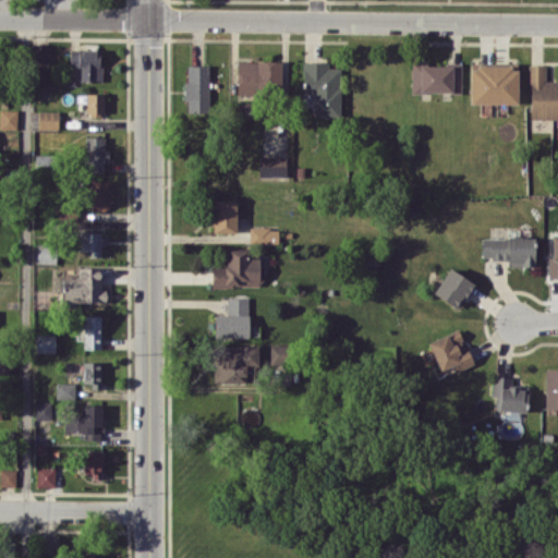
[(101,49),(70,48),(70,65),(81,67),(80,81),(100,81),(101,49)]
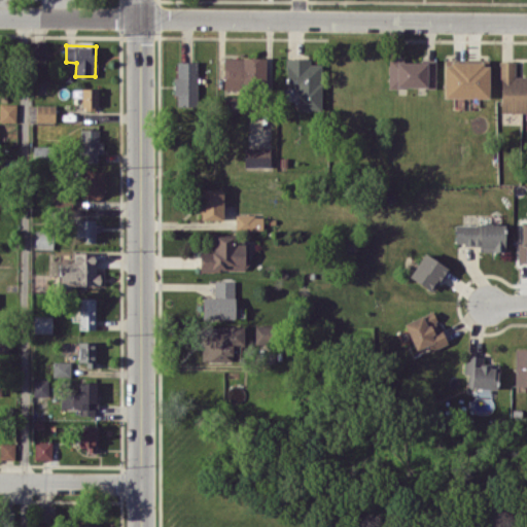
[(265,57),(223,58),(224,90),(266,89),(265,57)]
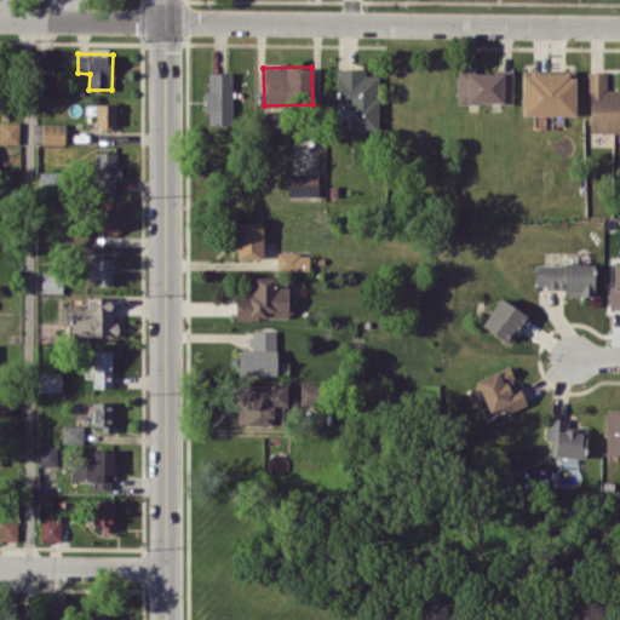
[(349,128),(378,128),(378,75),(365,75),(365,69),(337,68),(337,103),(349,103),(349,128)]
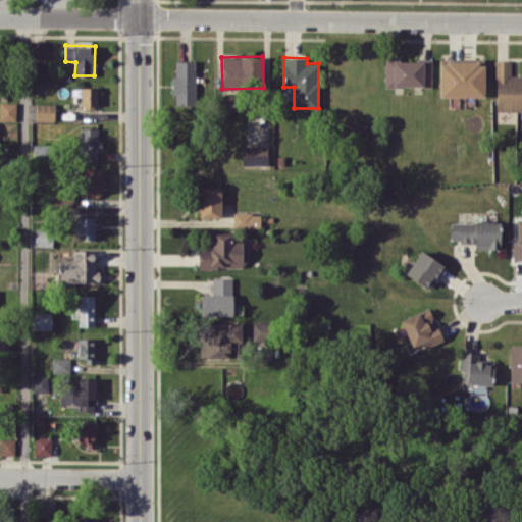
[(431,87),(431,59),(385,58),(384,86),(431,87)]
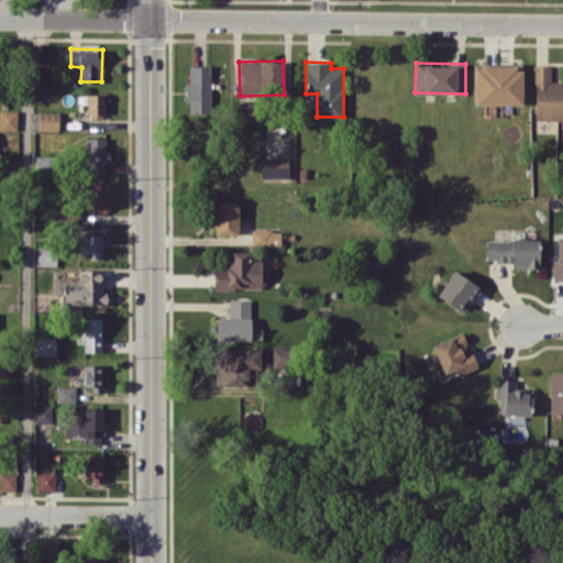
[(210,66),(187,65),(187,102),(189,102),(189,112),(210,113),(210,66)]
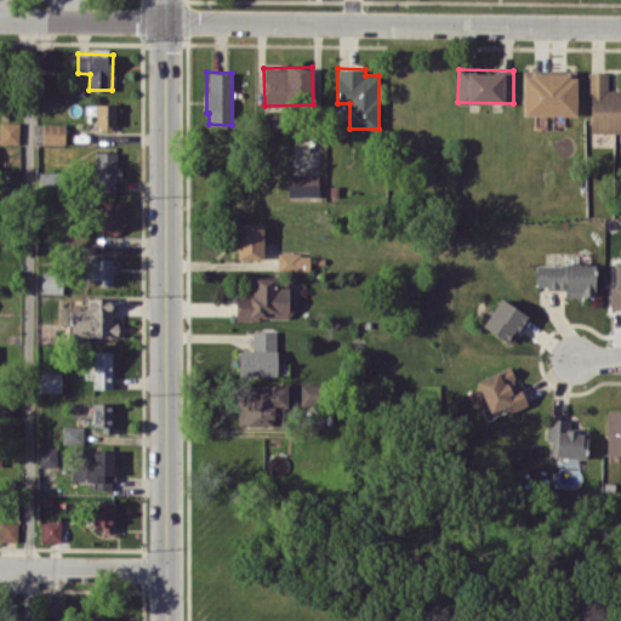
[(620,89),(607,90),(607,72),(588,72),(588,132),(620,131),(620,89)]
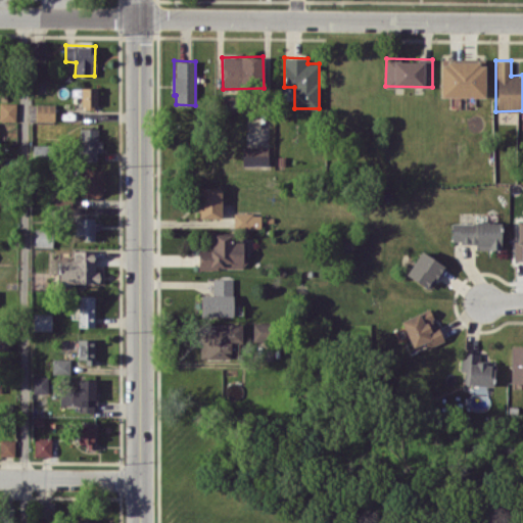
[(484,97),(484,62),(440,61),(440,96),(484,97)]
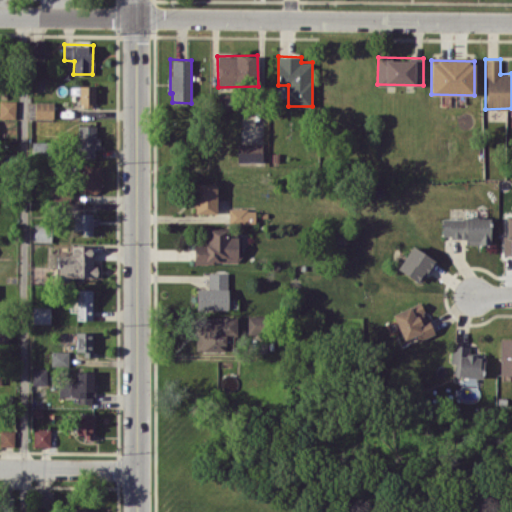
[(95,85),(79,85),(79,105),(95,105),(95,85)]
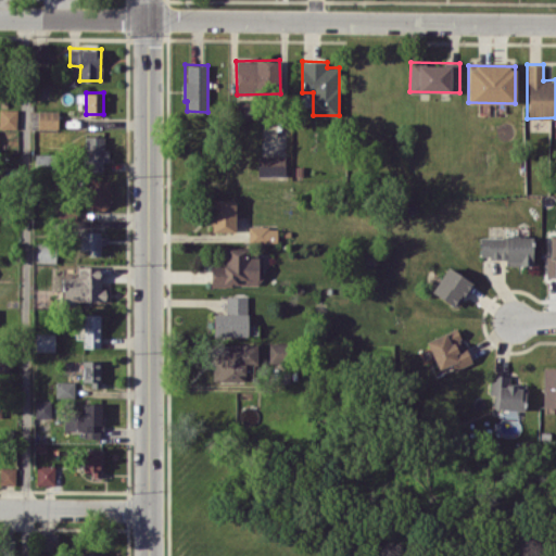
[(0,127),(16,128),(17,109),(0,108),(0,127)]
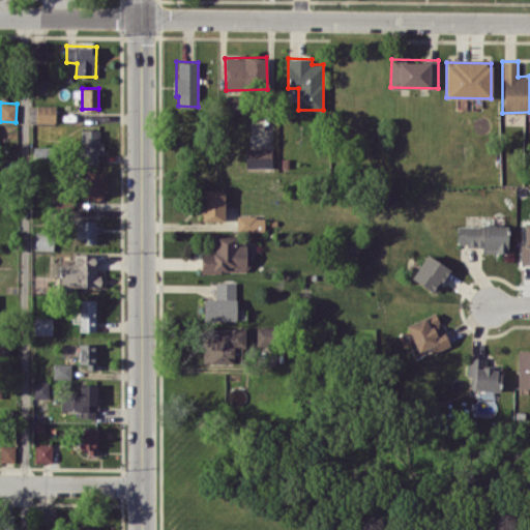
[(55,122),(55,105),(36,105),(36,122),(55,122)]
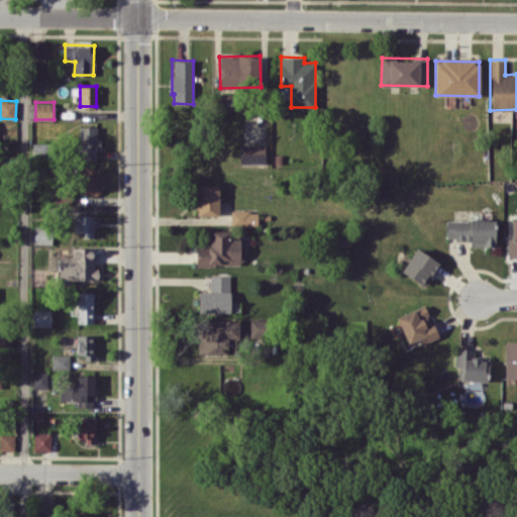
[(100,150),(101,138),(96,138),(97,126),(79,126),(78,159),(95,159),(96,150),(100,150)]
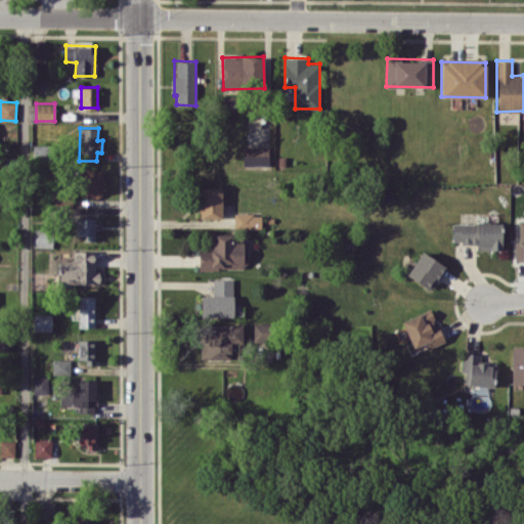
[(243,165),(268,165),(268,147),(243,146),(243,165)]
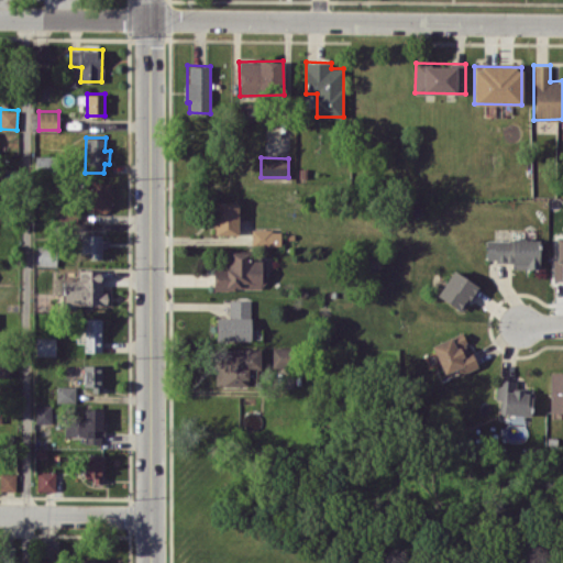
[(88,184),(87,211),(111,211),(111,184),(88,184)]
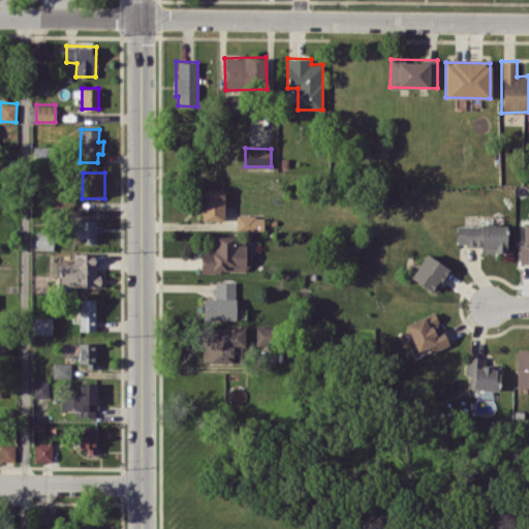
[(223,189),(200,189),(201,220),(224,220),(223,189)]
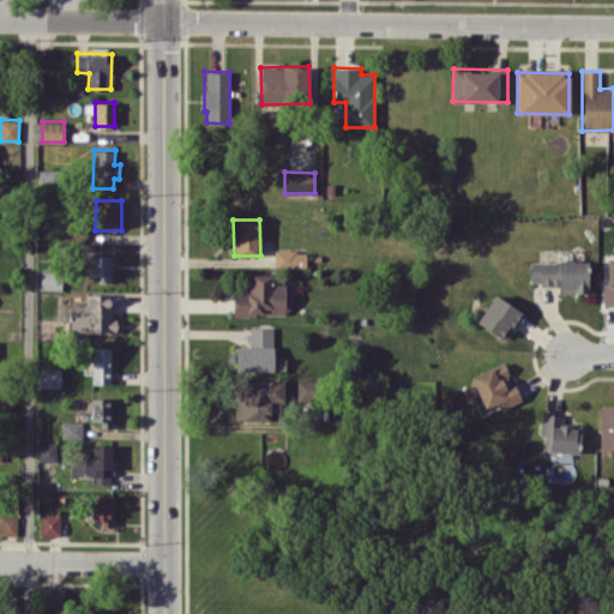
[(89,276),(100,276),(100,282),(110,282),(110,256),(88,256),(89,276)]
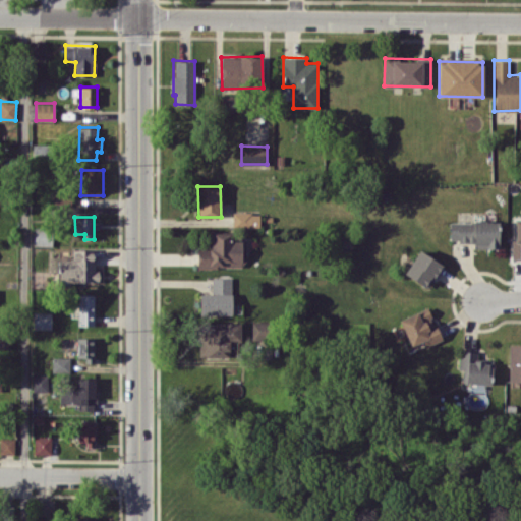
[(520,218),(516,219),(515,239),(512,239),(511,258),(520,258),(520,218)]
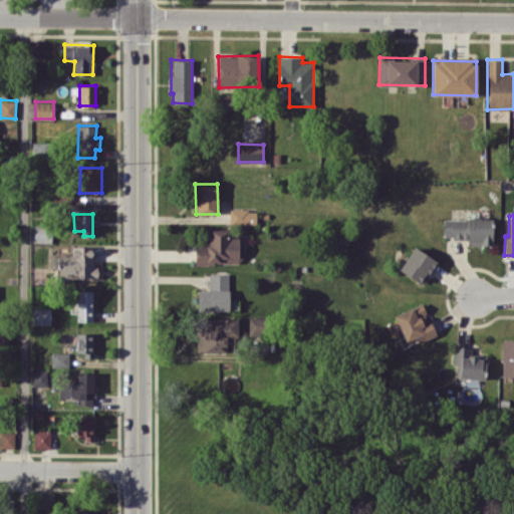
[(444,218),(444,238),(467,238),(467,245),(492,245),(492,218),(444,218)]
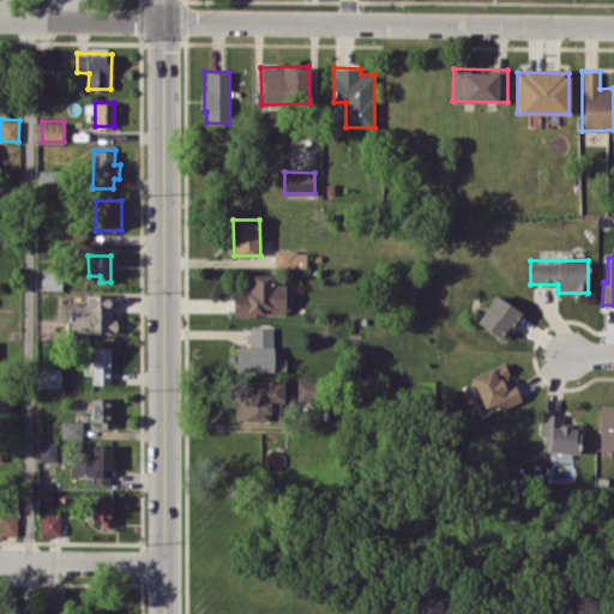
[(41,289),(61,290),(61,269),(41,268),(41,289)]
